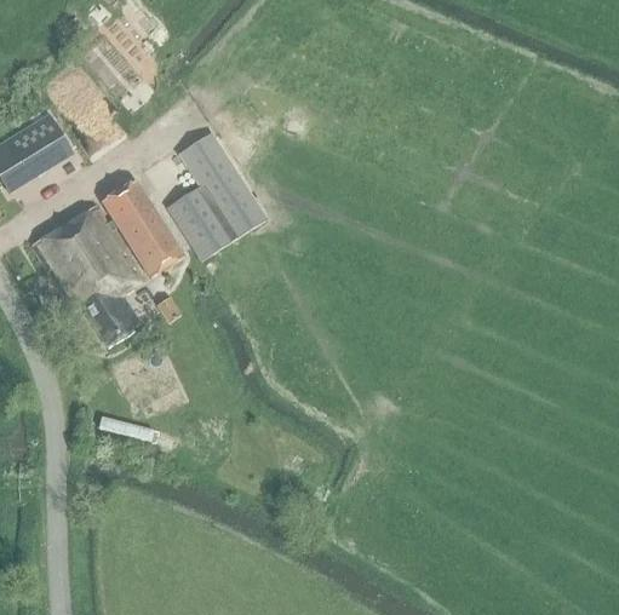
[(0,176),(10,191),(74,151),(49,113),(0,142),(0,176)]
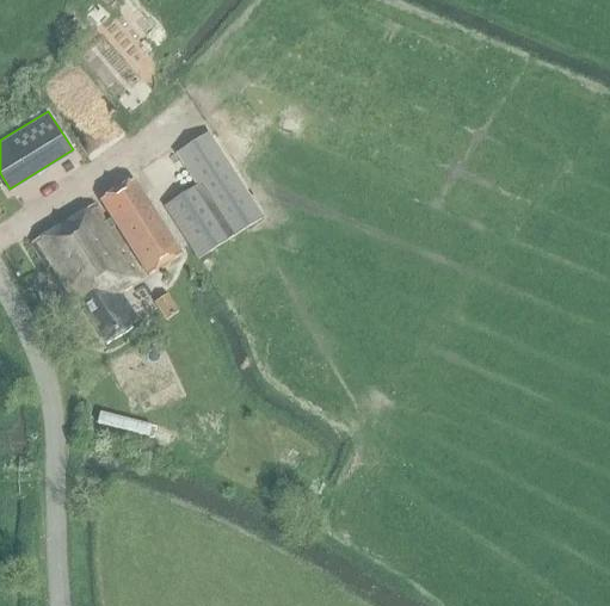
[(197,183),(165,204),(198,257),(264,214),(208,129),(176,150),(197,183)]
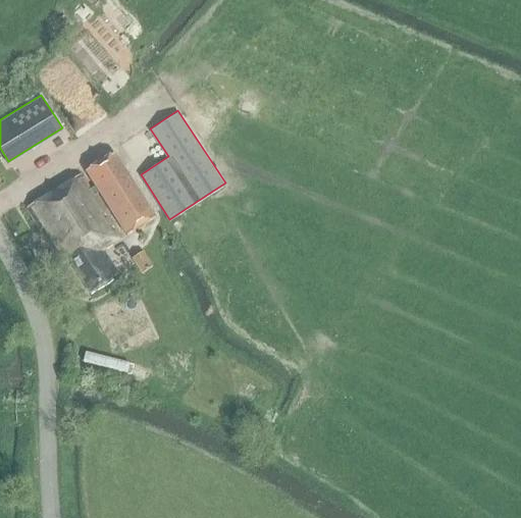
[(124,235),(155,216),(113,150),(84,169),(124,235)]
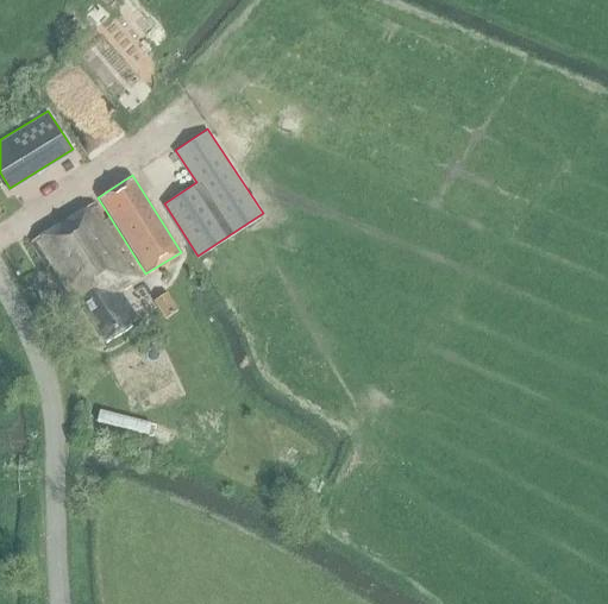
[(93,200),(30,239),(70,304),(77,300),(104,341),(127,326),(125,322),(135,316),(121,295),(119,296),(117,290),(140,276),(93,200)]
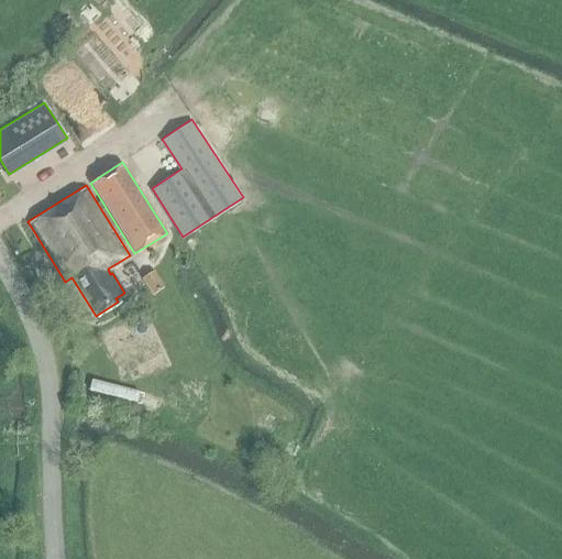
[(164,284),(154,269),(142,276),(152,293),(164,284)]
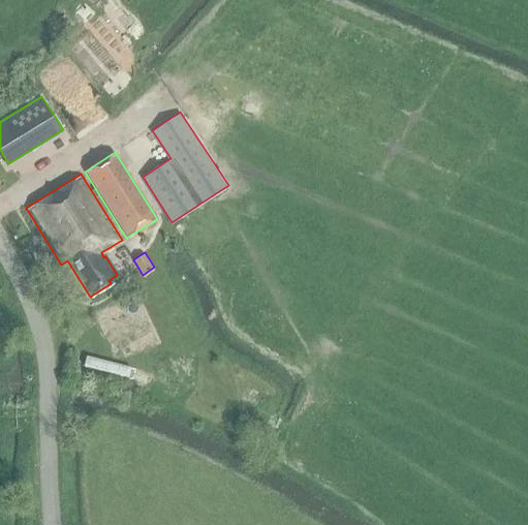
All buildings are outlined.
